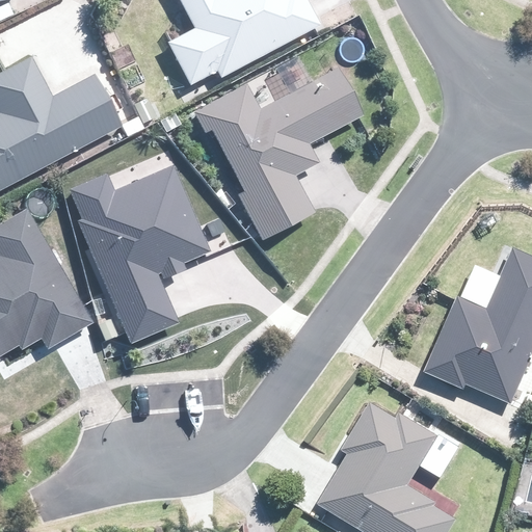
[(178,0),(192,29),(167,43),(188,86),(214,73),(218,82),(321,31),(306,0),(178,0)]
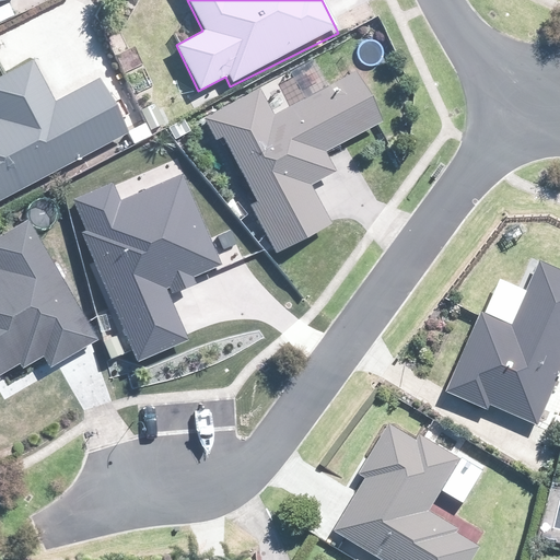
[(0,199),(129,136),(101,79),(57,101),(36,58),(0,76),(0,199)]
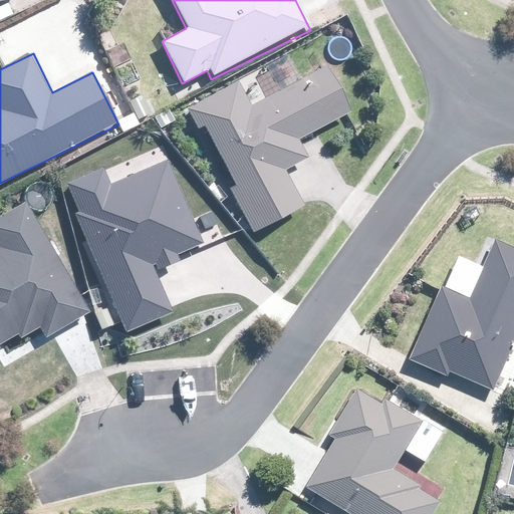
[(277,88),(250,103),(238,82),(189,109),(223,172),(227,170),(235,186),(229,190),(249,231),(303,207),(286,169),(307,160),(299,142),(349,114),(324,67),(322,64),(300,76),(288,55),(266,67),(277,88)]
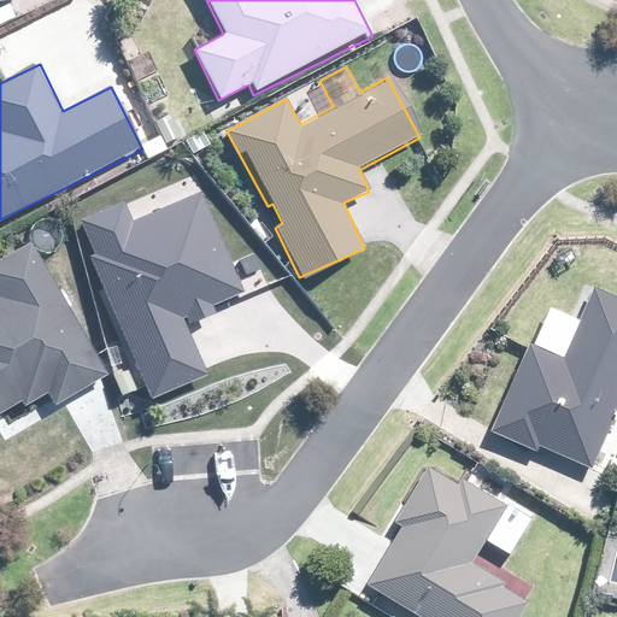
[(124,204),(78,223),(148,399),(203,377),(182,325),(193,322),(193,323),(213,316),(211,309),(242,295),(201,194),(131,222),(124,204)]
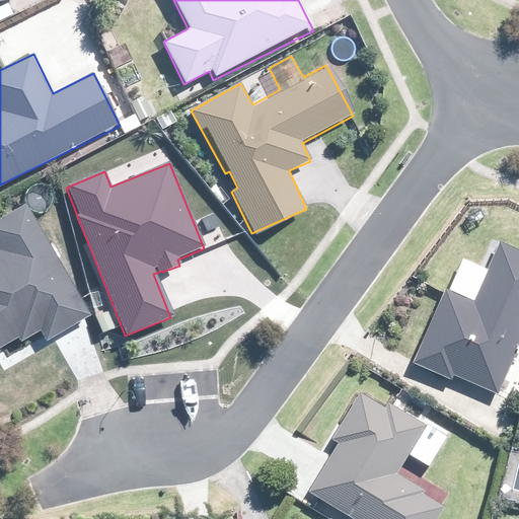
[(0,348),(16,340),(18,343),(40,332),(45,342),(91,318),(25,206),(0,220),(0,348)]
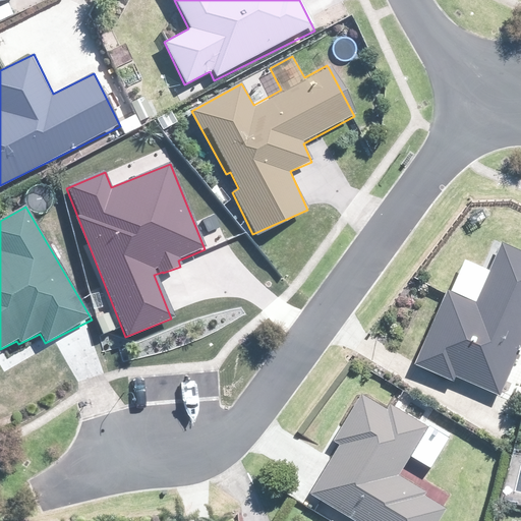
[(452,289),(417,362),(456,382),(459,375),(501,397),(520,350),(520,249),(504,242),(477,300),(452,289)]
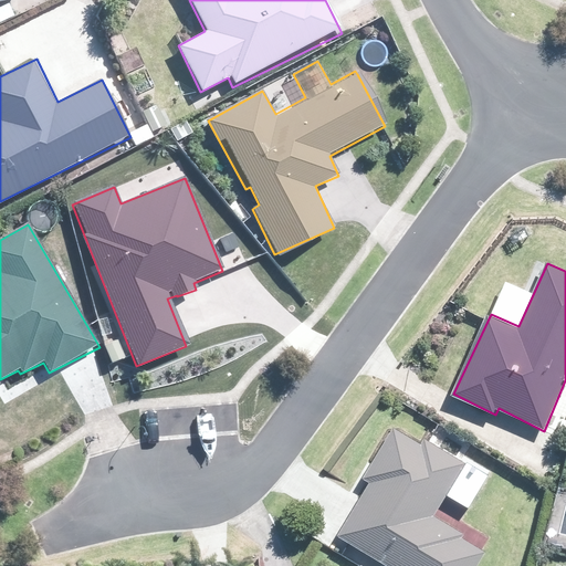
[(373,480),(339,536),(389,565),(475,565),(484,551),(464,540),(467,535),(436,516),(467,465),(427,441),(425,444),(397,428),(368,477),(373,480)]
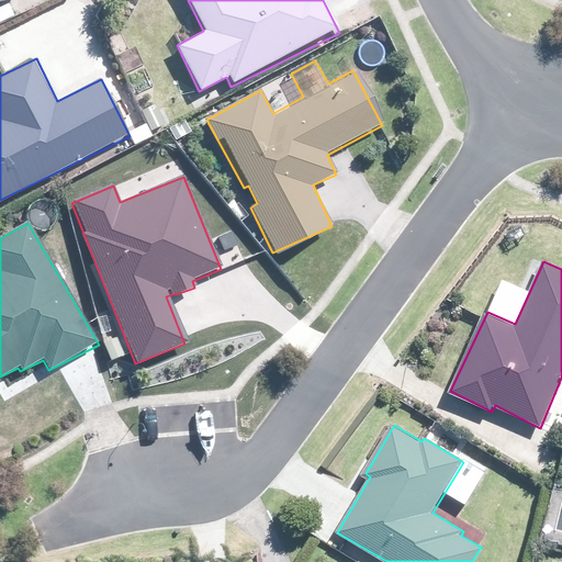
All buildings are outlined.
